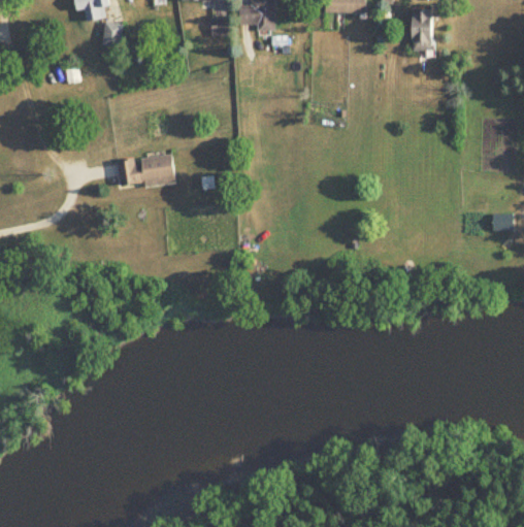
[(73,0),(75,10),(86,9),(87,20),(108,18),(105,0),(73,0)]
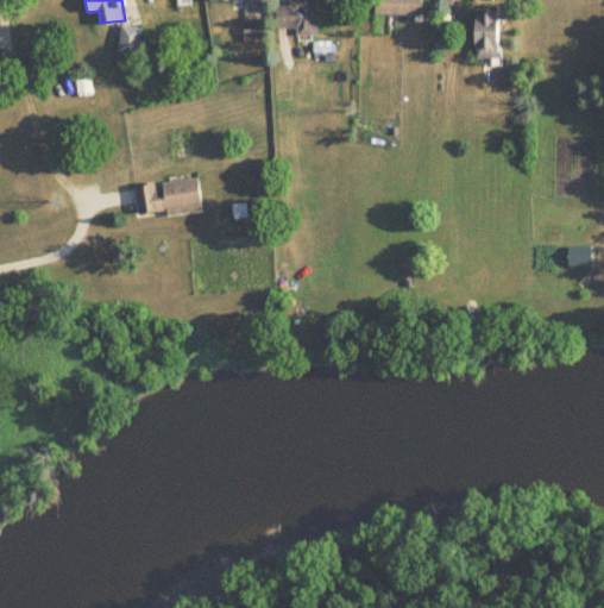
[(318,36),(316,0),(293,0),(293,7),(277,7),(277,29),(299,29),(299,36),(318,36)]
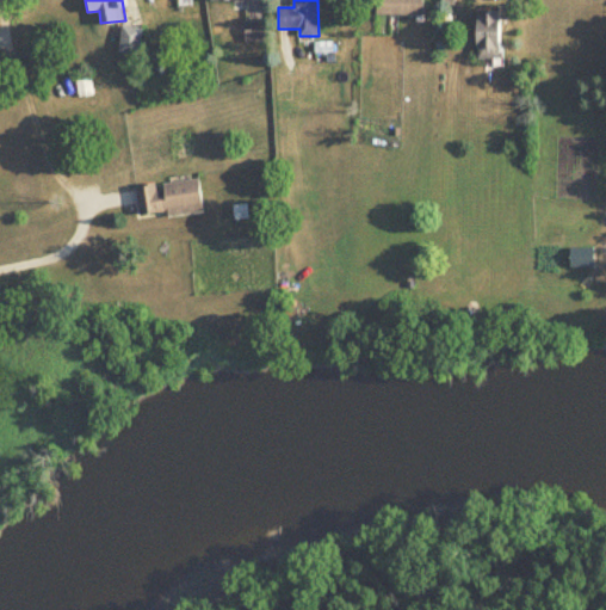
[(376,0),(377,14),(425,14),(425,0),(376,0)]
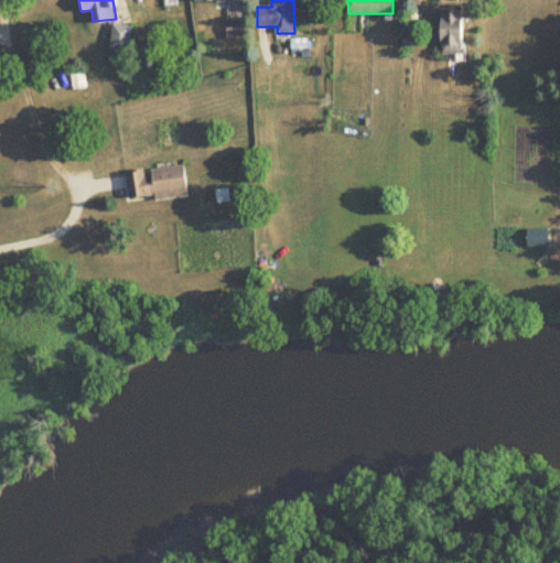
[(439,9),(439,53),(464,53),(464,9),(439,9)]
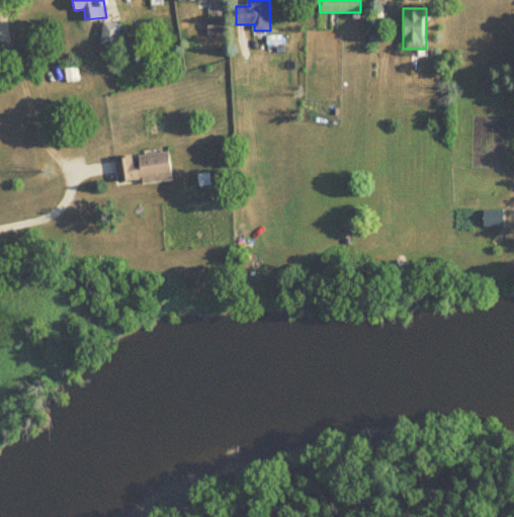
[(222,15),(209,15),(209,35),(222,35),(222,15)]
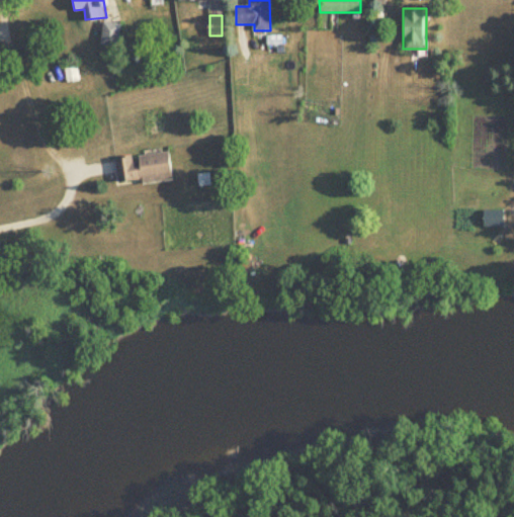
[(122,22),(104,20),(101,44),(119,46),(122,22)]
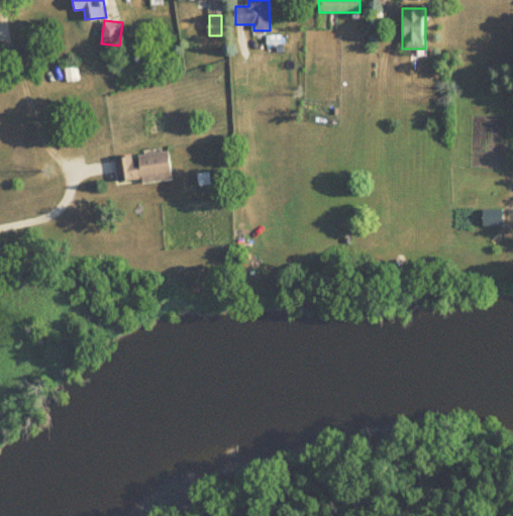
[(70,81),(80,78),(77,65),(66,68),(70,81)]
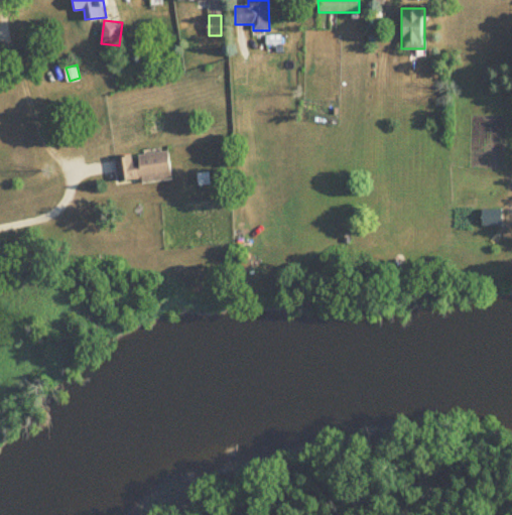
[(119,178),(171,174),(169,150),(117,154),(119,178)]
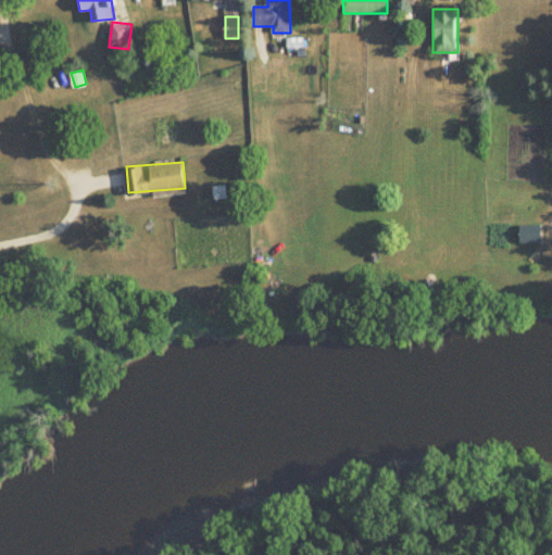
[(541,243),(541,228),(519,228),(519,243),(541,243)]
